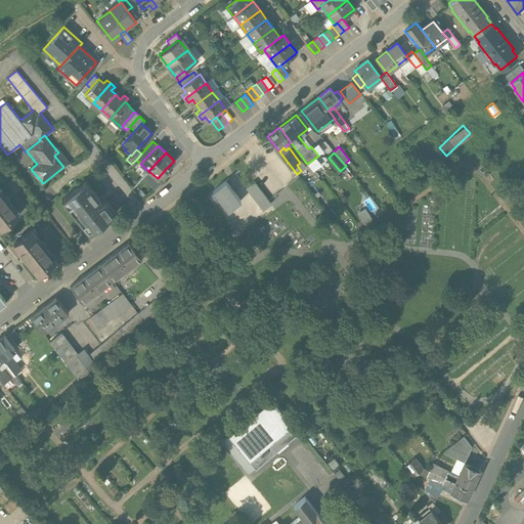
[(165,170),(158,178),(162,182),(169,174),(165,170)]
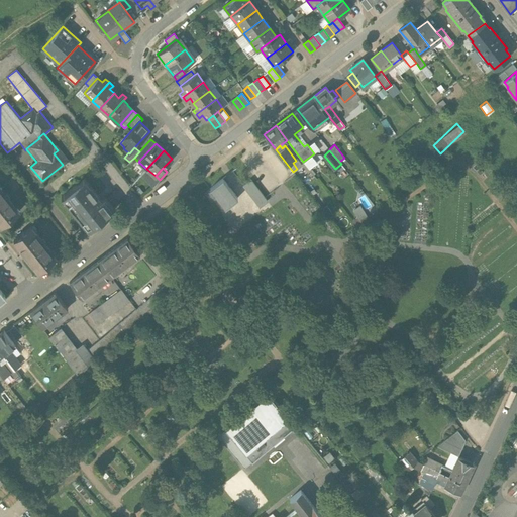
[(102,199),(85,179),(63,197),(89,229),(115,209),(105,197),(102,199)]
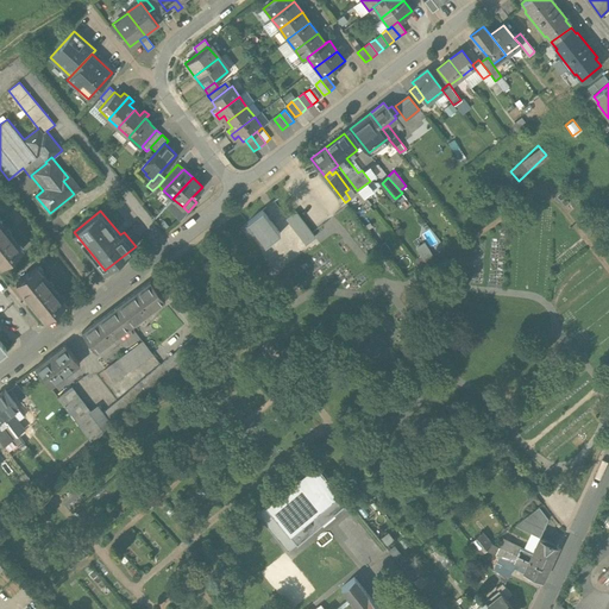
[(263,211),(248,223),(264,245),(280,233),(263,211)]
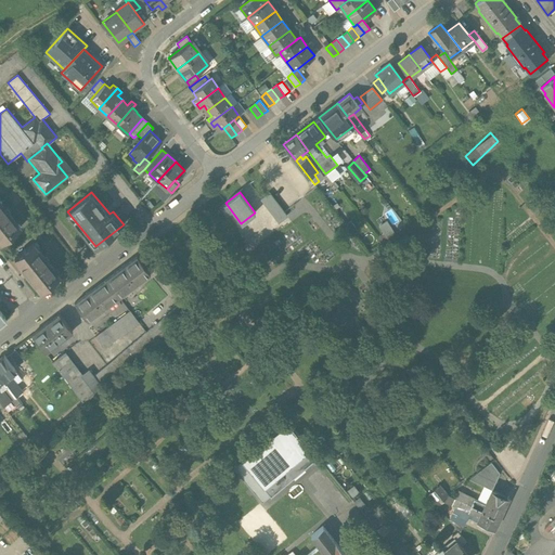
[(269,192),(259,199),(278,223),(287,216),(269,192)]
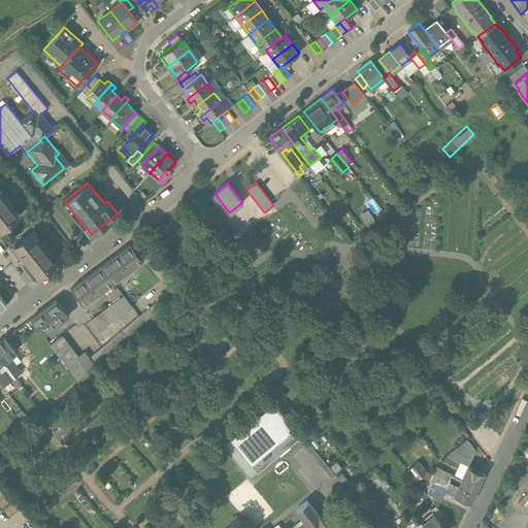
[(20,216),(0,191),(0,225),(2,229),(20,216)]
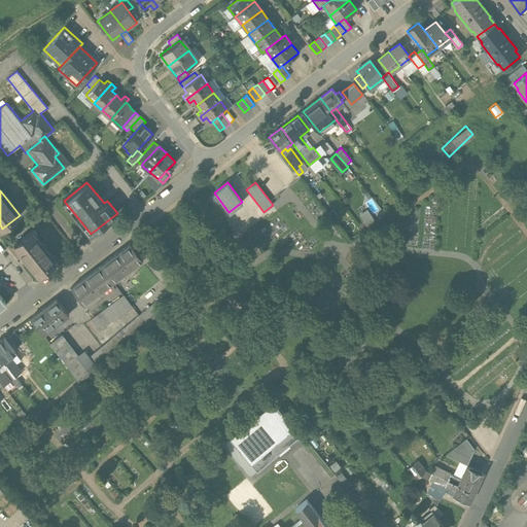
[(56,261),(31,231),(14,244),(39,275),(56,261)]
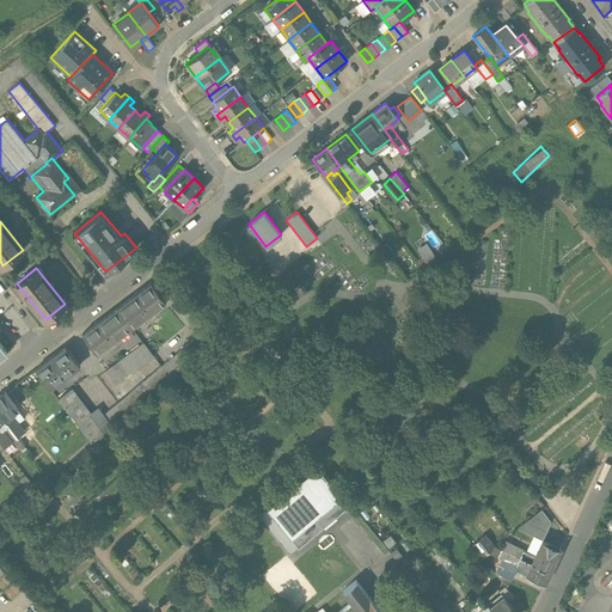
[(151,281),(116,307),(132,328),(165,301),(165,303),(166,301),(151,281)]
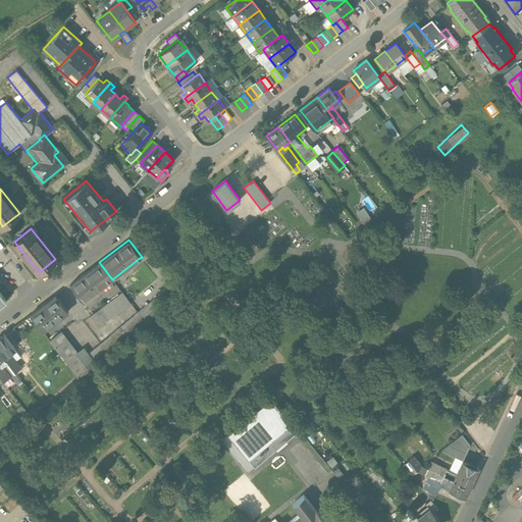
[(99,262),(70,283),(84,301),(85,301),(84,300),(112,279),(99,262)]
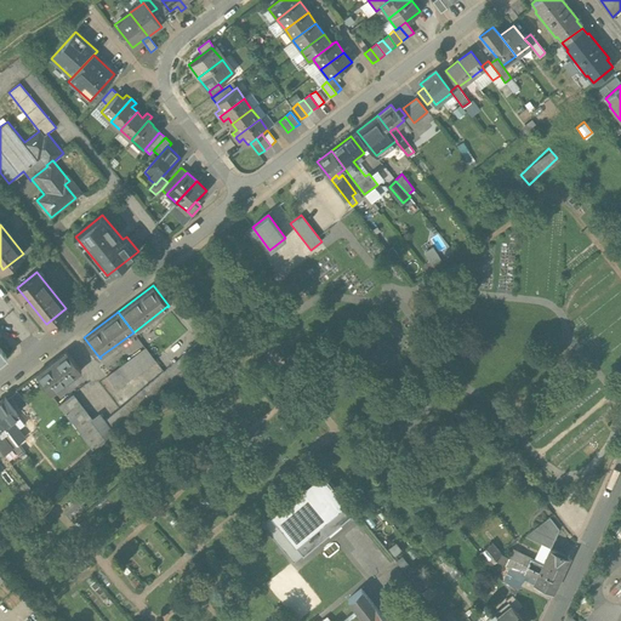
[(143,346),(104,376),(115,389),(154,360),(143,346)]
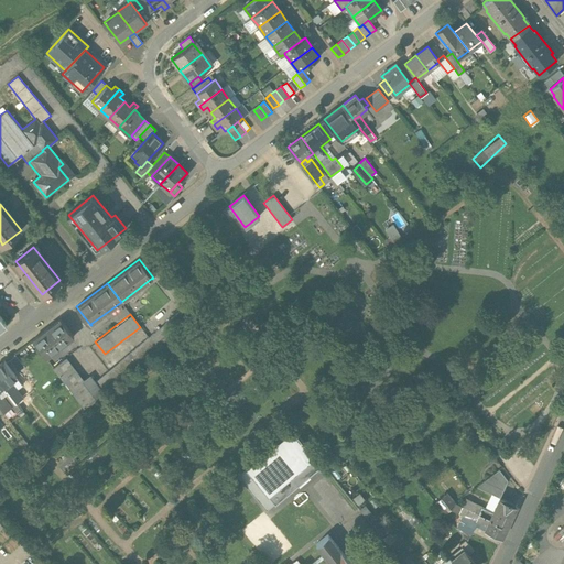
[(61,318),(32,339),(45,357),(74,336),(61,318)]
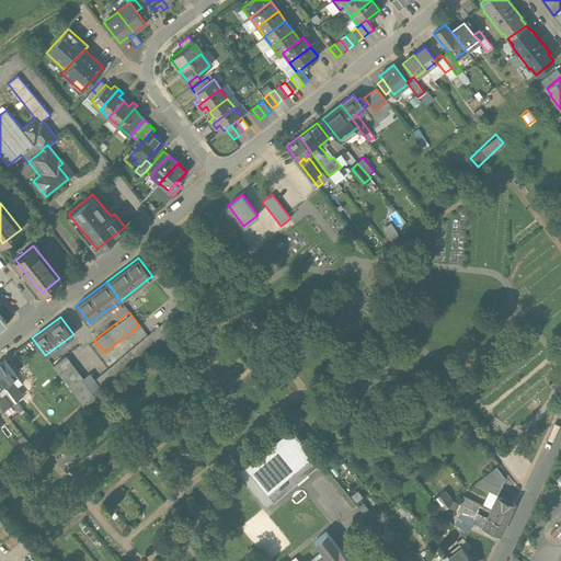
[(137,345),(107,369),(116,380),(145,355),(137,345)]
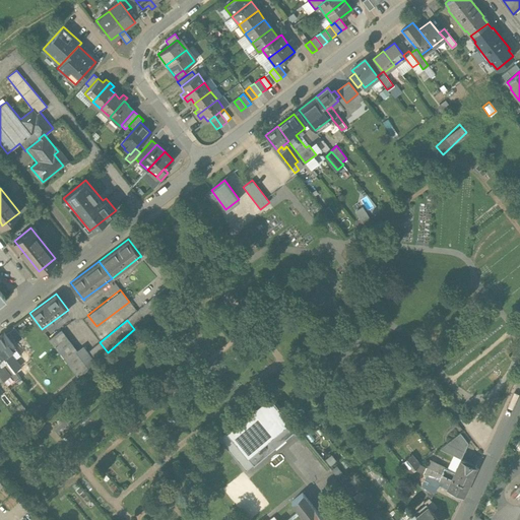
[(14,328),(9,332),(16,341),(21,337),(14,328)]
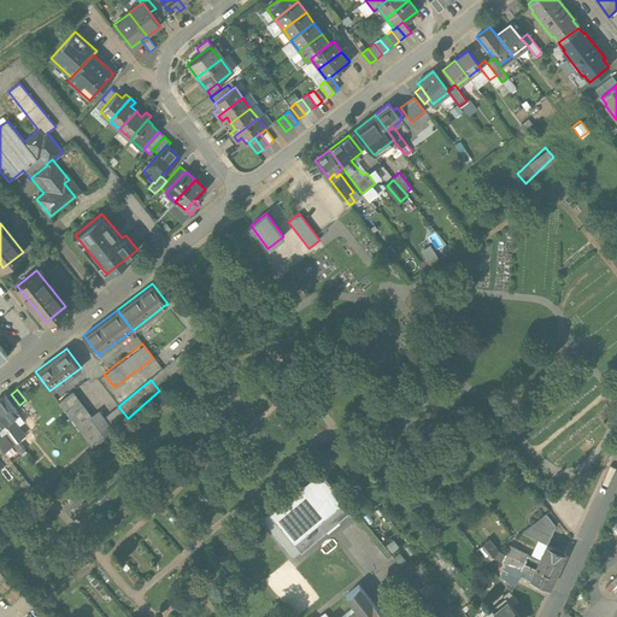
[(71,393),(58,401),(84,436),(97,427),(71,393)]
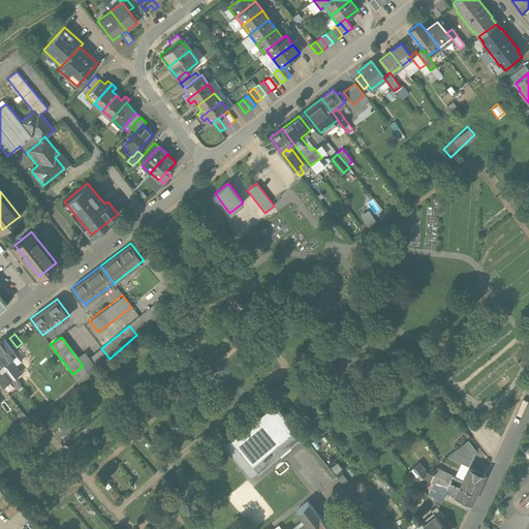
[(3,338),(0,341),(0,356),(3,362),(9,356),(14,352),(3,338)]
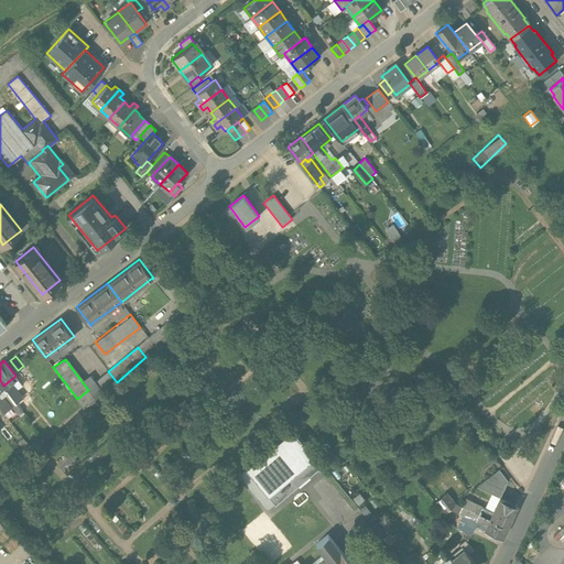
[(23,399),(10,380),(3,386),(15,402),(20,399),(21,401),(23,399)]
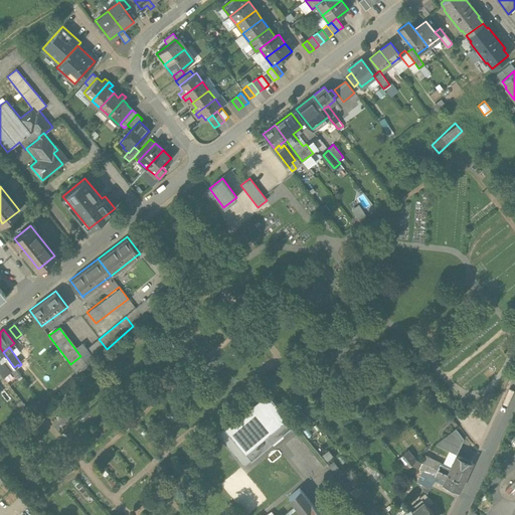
[(10,372),(0,358),(0,373),(2,376),(7,372),(8,374),(10,372)]
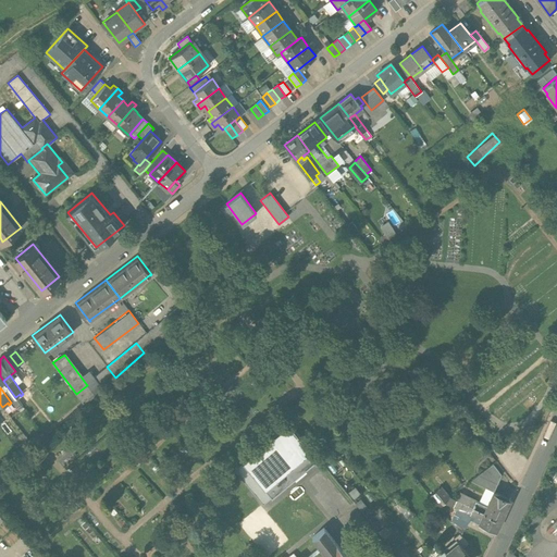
[(288,423),(242,462),(243,462),(234,470),(263,505),(271,497),(318,458),(288,423)]
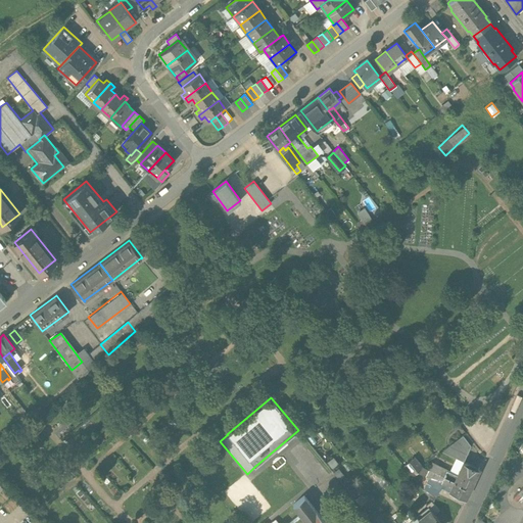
[(463,436),(450,446),(466,454),(470,445),(463,436)]
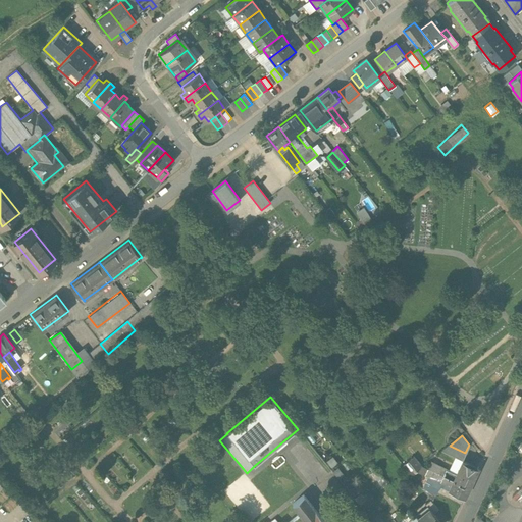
[(465,453),(450,446),(442,452),(462,460),(465,453)]
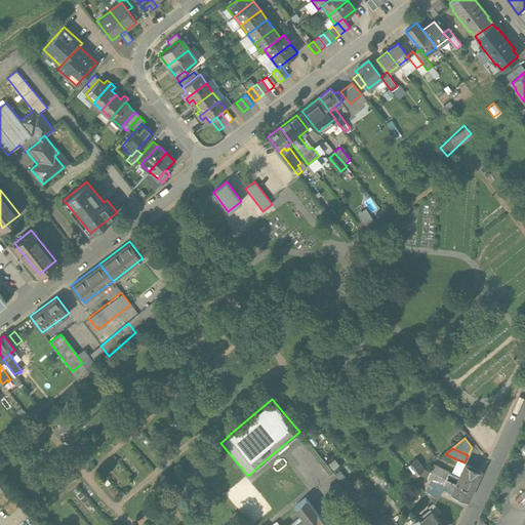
[(480,471),(465,462),(460,472),(455,483),(472,490),(480,471)]
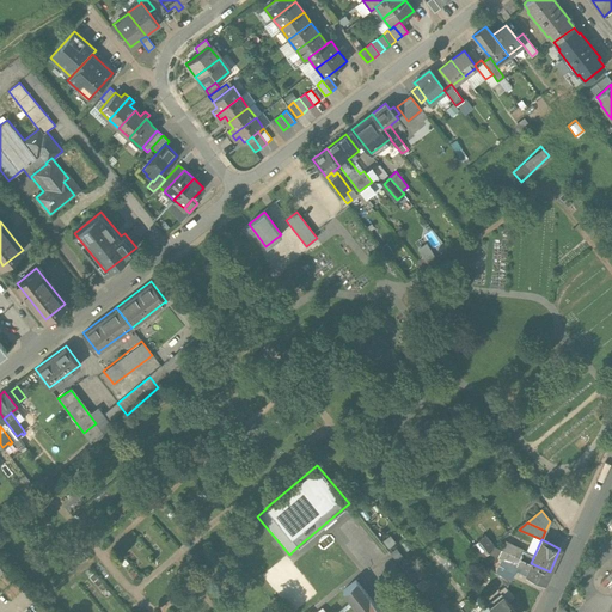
[(530,554),(516,546),(515,549),(512,548),(509,551),(513,554),(513,555),(531,563),(537,550),(532,548),(530,554)]
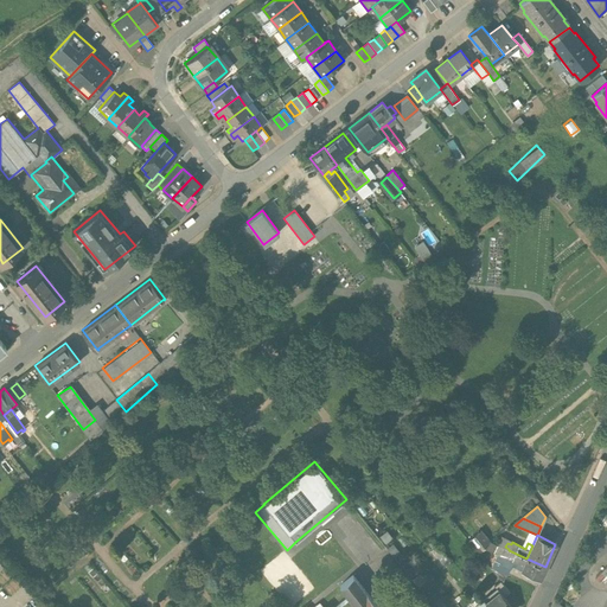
[(526,558),(509,550),(506,553),(510,554),(509,557),(517,561),(523,564),(526,558)]
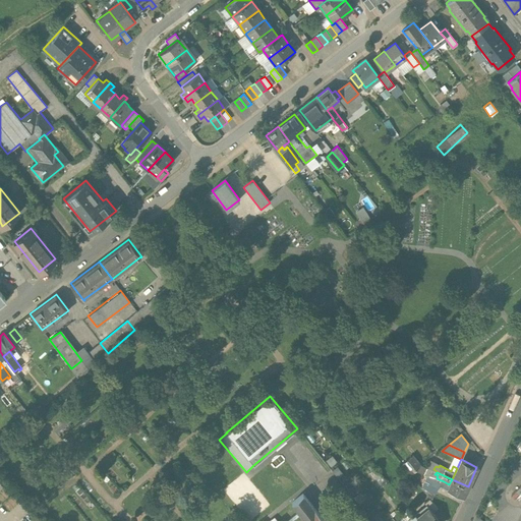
[(468,486),(452,479),(449,484),(444,481),(442,486),(463,497),(468,486)]
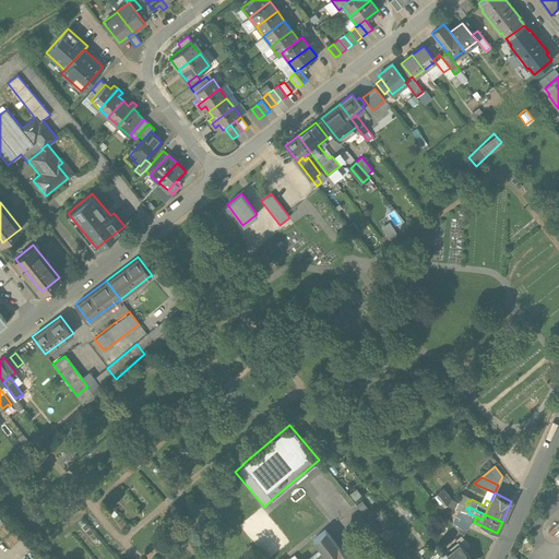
[(214,539),(201,524),(192,532),(205,547),(214,539)]
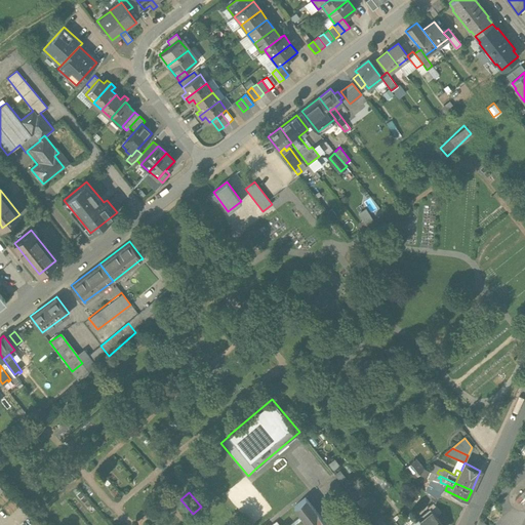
[(301,517),(290,524),(279,524),(276,521),(271,524),(266,524),(265,523),(263,524),(325,524),(326,524),(306,497),(294,507),(301,517)]
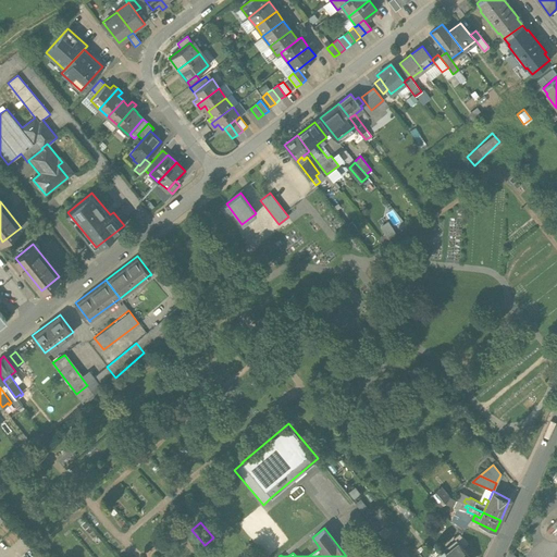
[(468,544),(459,533),(454,537),(457,542),(458,542),(462,548),(468,544)]
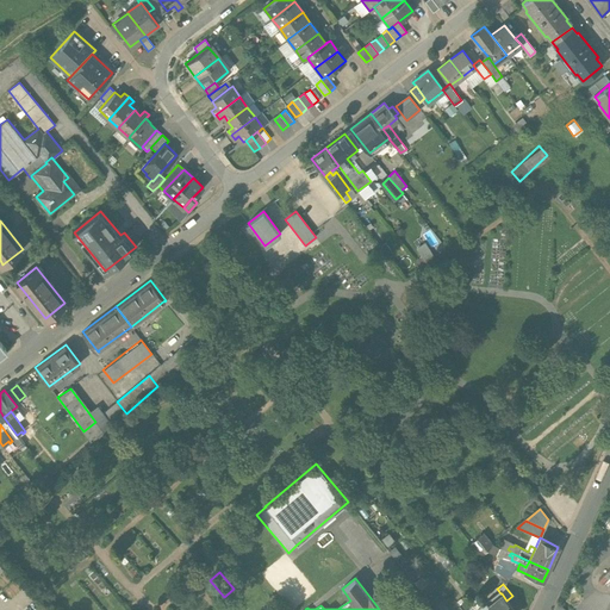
[(515,609),(506,601),(502,593),(500,593),(487,605),(491,609),(515,609)]
